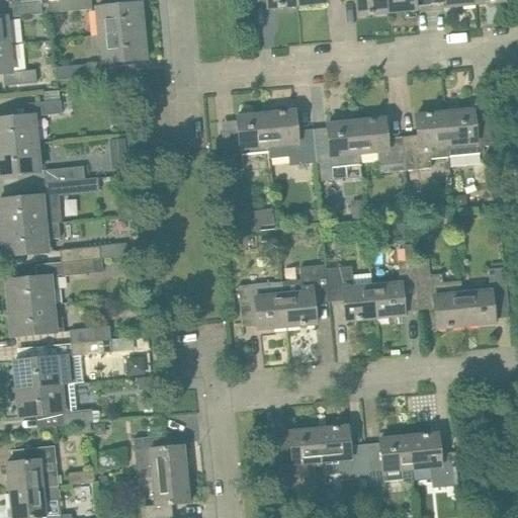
[(91,9),(89,0),(57,0),(58,2),(59,12),(91,9)]
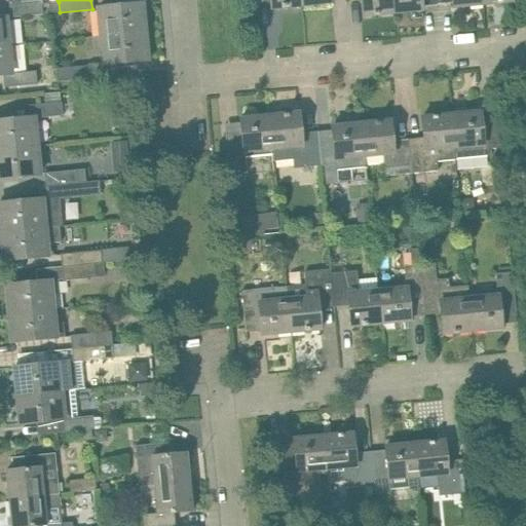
[(300,6),(299,0),(270,0),(271,9),(300,6)]
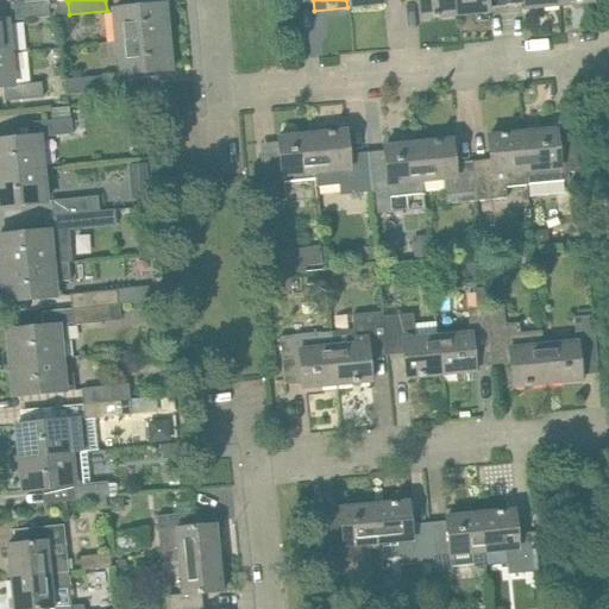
[(418,0),(420,19),(454,16),(452,0),(418,0)]
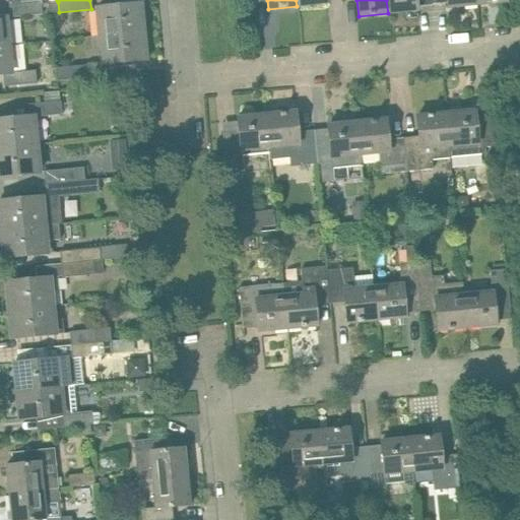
[(386,0),(388,13),(417,10),(415,0),(386,0)]
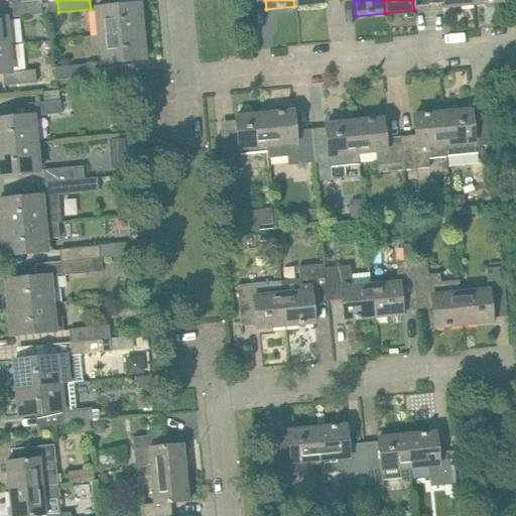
[(41,14),(39,1),(8,4),(9,17),(41,14)]
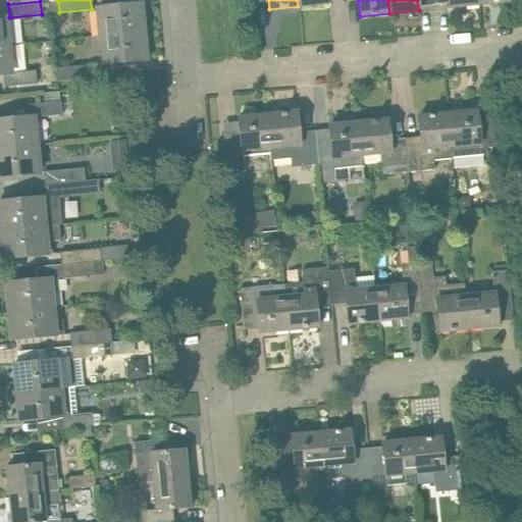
[(58,2),(49,3),(50,13),(59,12),(58,2)]
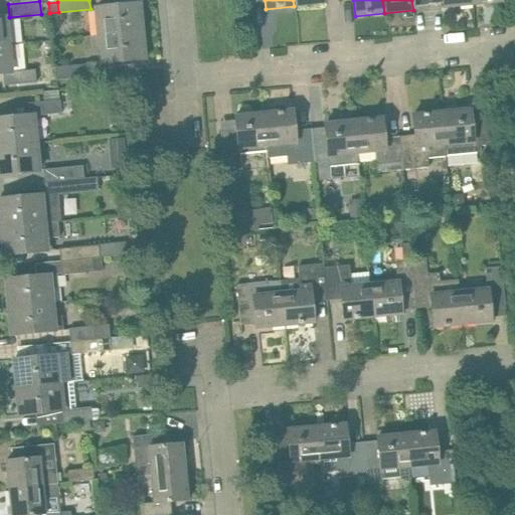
[(98,36),(138,32),(136,6),(139,5),(139,4),(96,8),(98,36)]
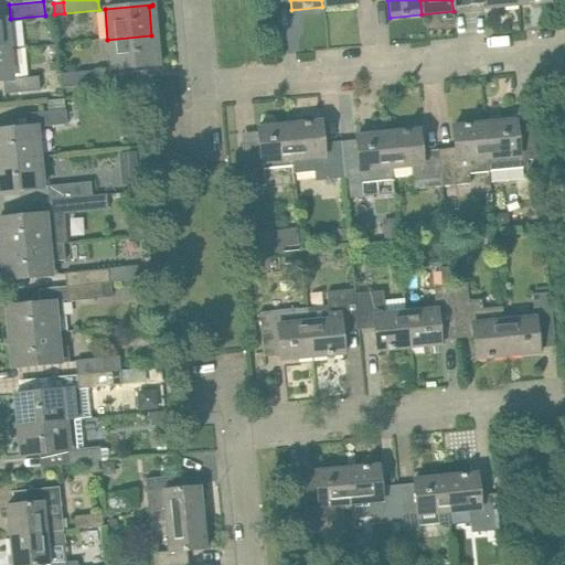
[(151,35),(107,40),(110,71),(158,66),(158,64),(155,64),(151,35)]
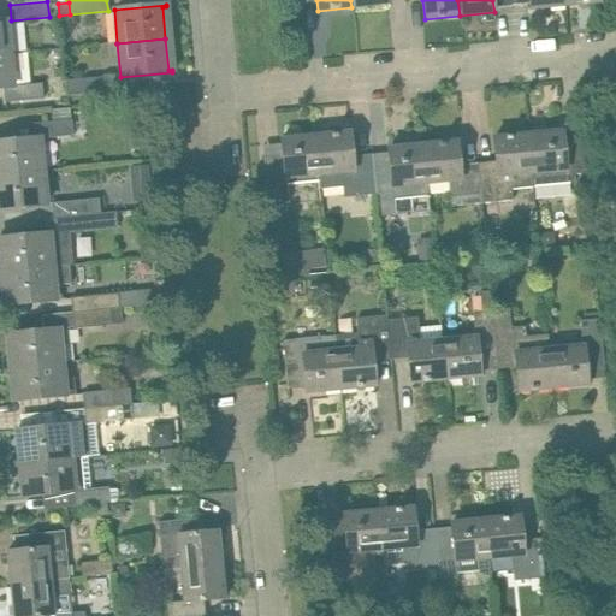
[(9,53),(0,53),(0,88),(12,88),(9,53)]
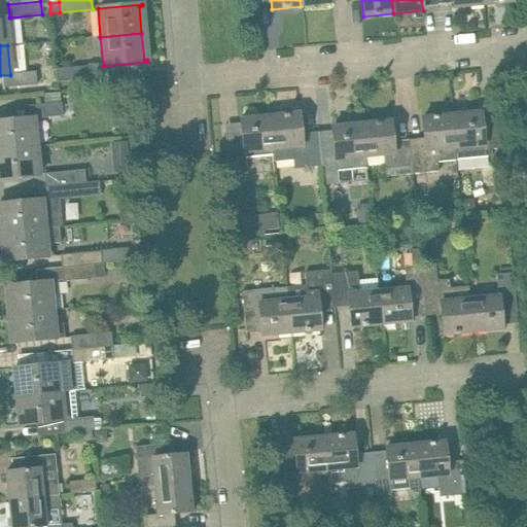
[(57,69),(58,82),(100,78),(99,65),(57,69)]
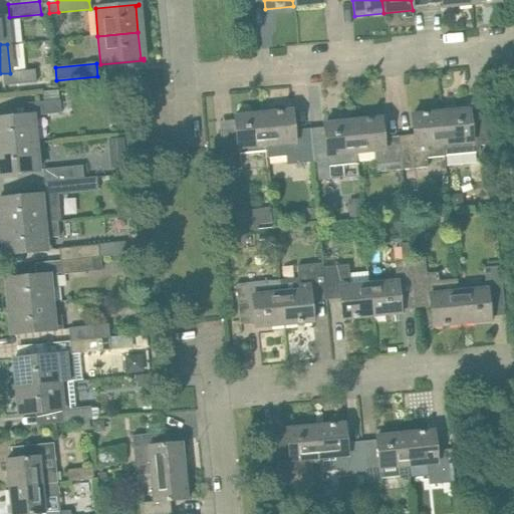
[(56,80),(55,67),(15,71),(16,84),(56,80)]
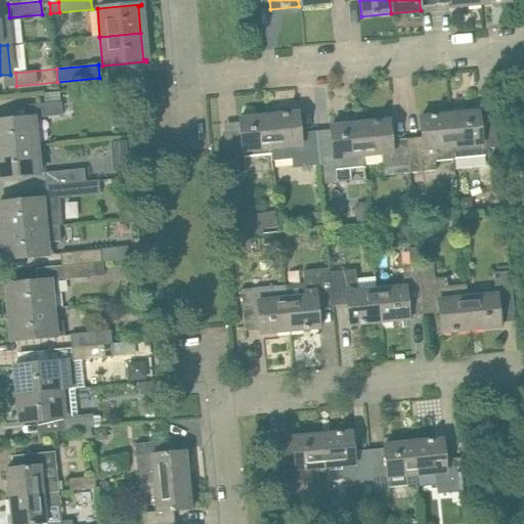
[(59,92),(43,94),(44,104),(60,102),(59,92)]
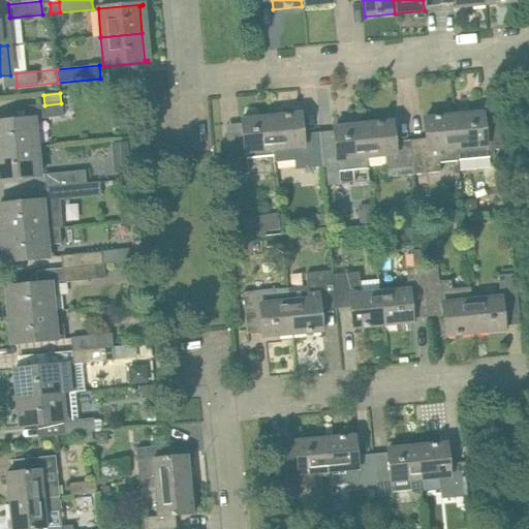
[(37,105),(38,119),(63,117),(62,103),(61,103),(44,105),(37,105)]
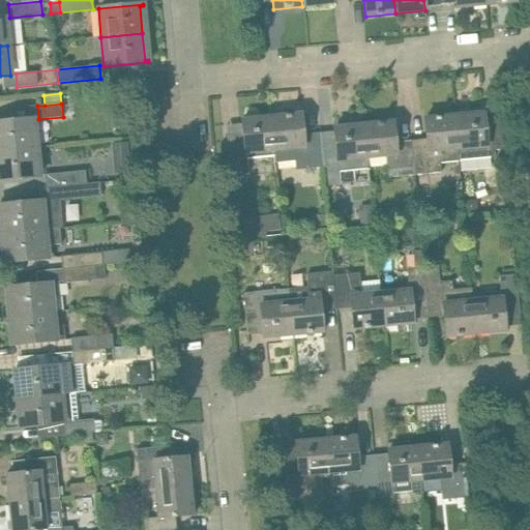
[(483,113),(454,116),(459,154),(503,150),(500,123),(484,124),(483,113)]
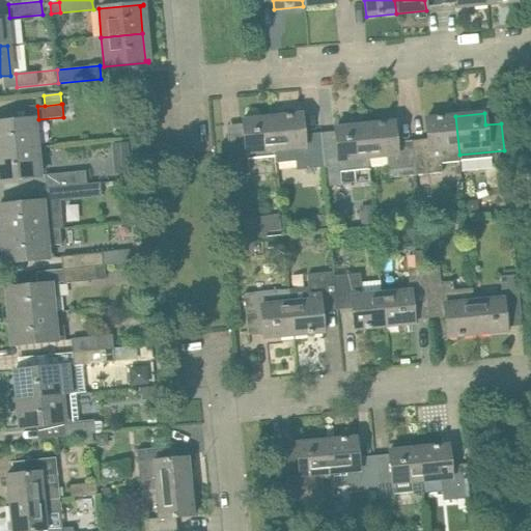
[(323,168),(319,141),(304,142),(302,114),(273,117),(276,157),(277,163),(295,161),(296,170),(323,168)]
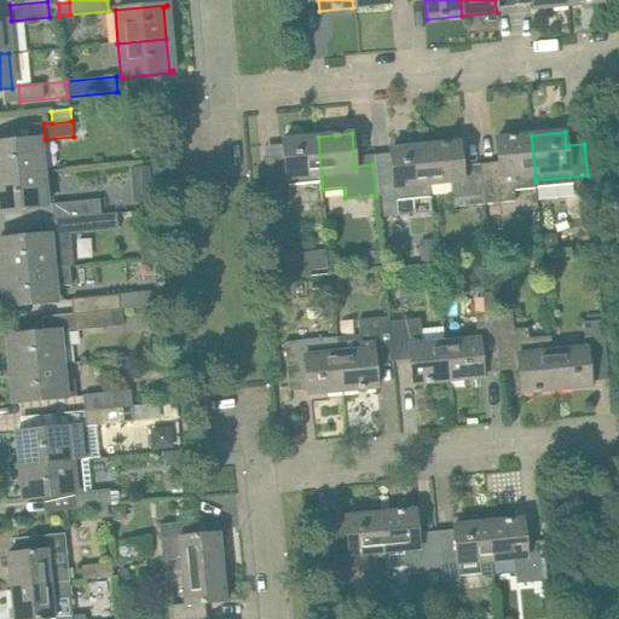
[(498,172),(481,173),(484,204),(515,201),(514,189),(537,186),(536,180),(531,136),(496,139),(498,172)]
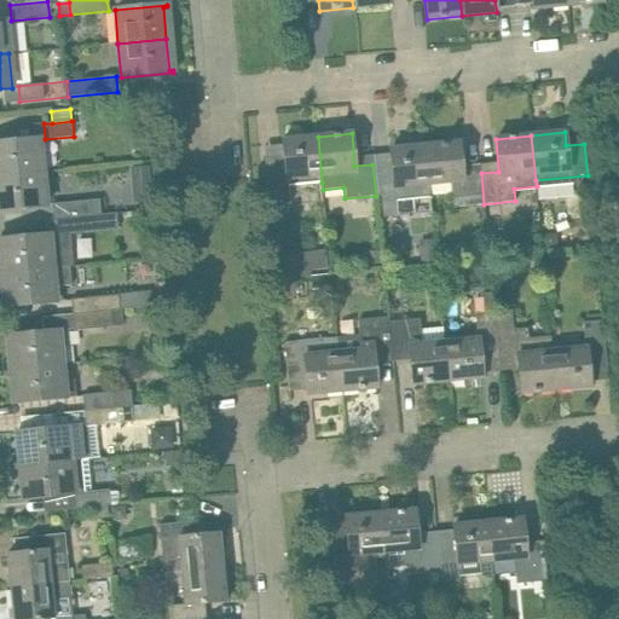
[(322,183),(318,137),(282,140),(283,154),(265,155),(268,186),(271,206),(290,203),(288,179),(310,177),(311,184),(322,183)]
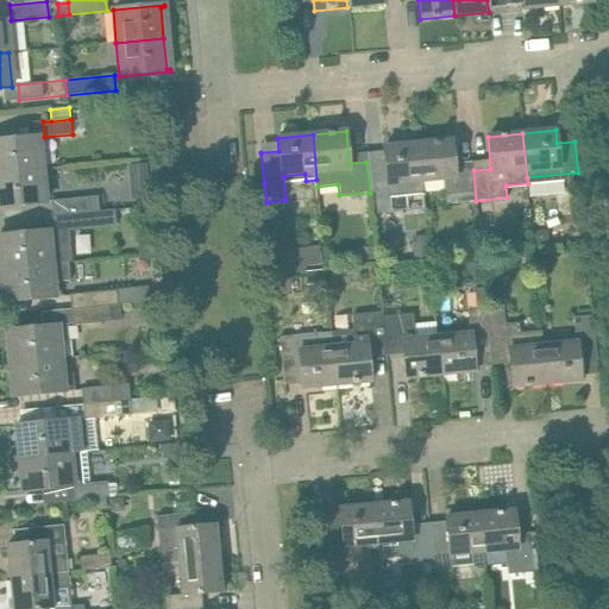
[(0,173),(43,169),(39,137),(0,139),(0,173)]
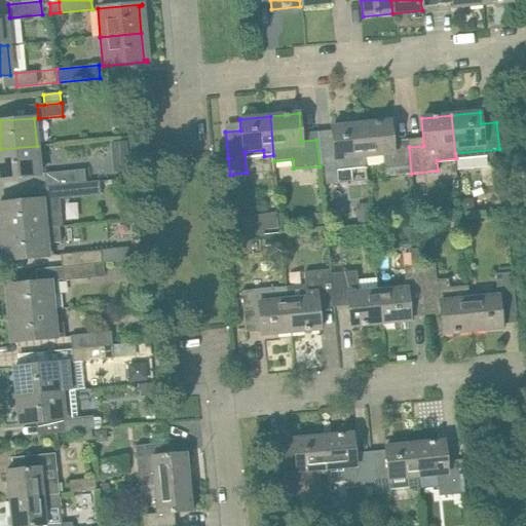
[(390,121),(361,124),(365,156),(383,154),(385,176),(411,174),(409,147),(392,149),(390,121)]
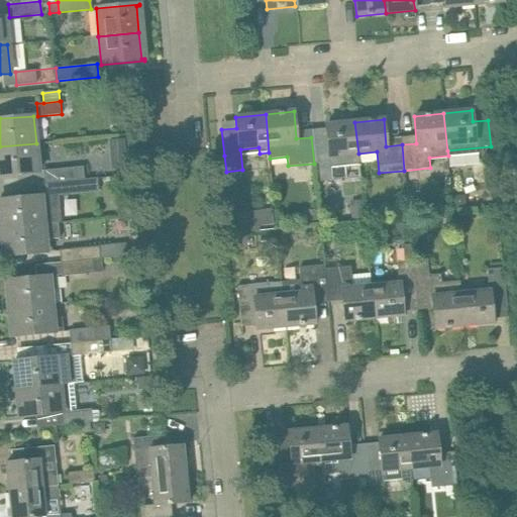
[(327,135),(311,137),(314,164),(330,162),(331,169),(359,166),(358,153),(354,122),(325,124),(327,135)]
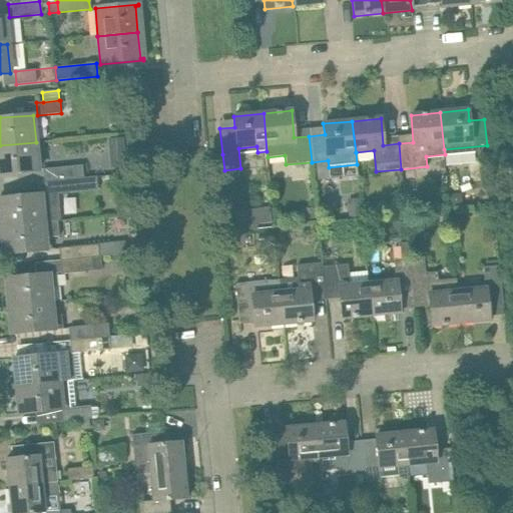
[(122,137),(106,138),(109,167),(125,165),(122,137)]
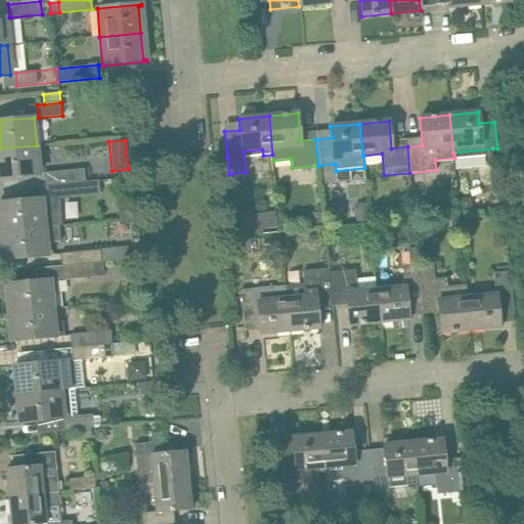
[(37,145),(0,148),(0,178),(39,174),(37,145)]
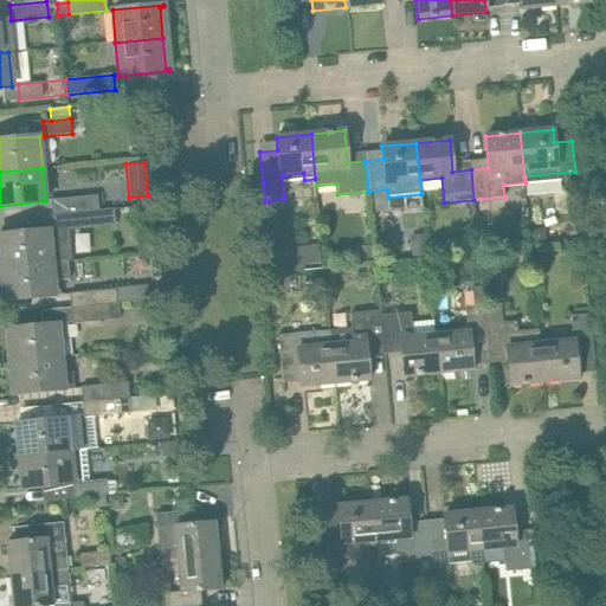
[(52,214),(90,211),(91,211),(98,210),(97,197),(51,201),(52,214)]
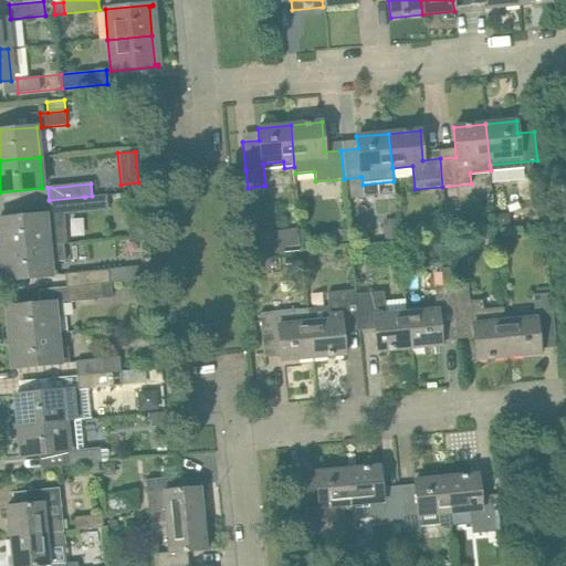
[(84,197),(49,200),(50,215),(0,219),(0,220),(1,221),(4,250),(48,245),(48,244),(64,242),(61,213),(85,211),(84,197)]
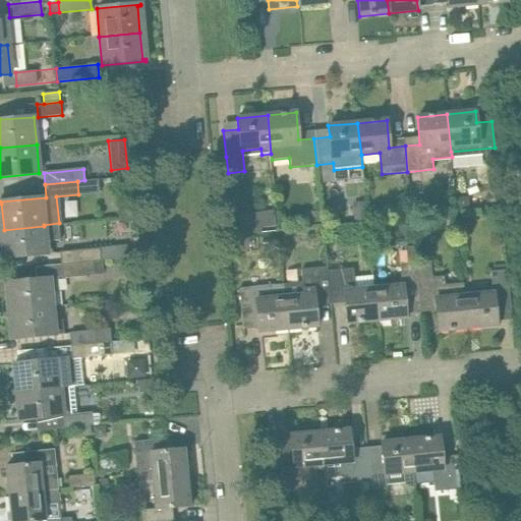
[(456,197),(457,209),(468,208),(467,196),(456,197)]
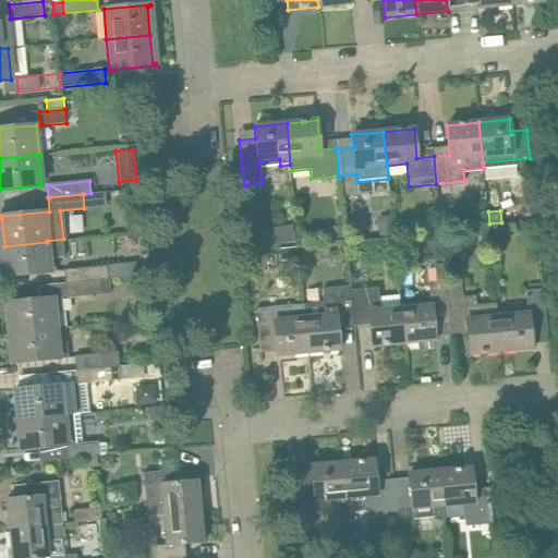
[(444,214),(445,229),(456,228),(455,213),(444,214)]
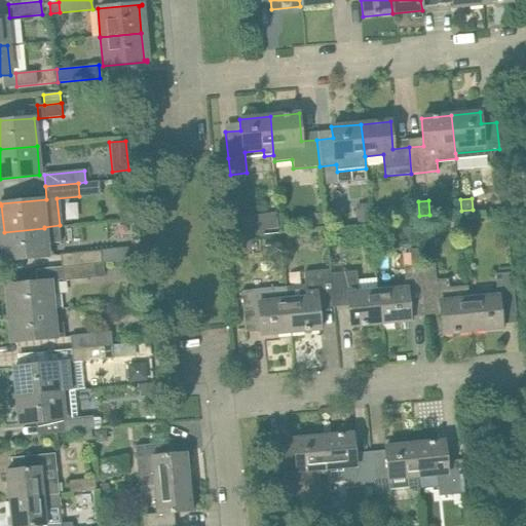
[(355,205),(358,226),(370,225),(368,204),(355,205)]
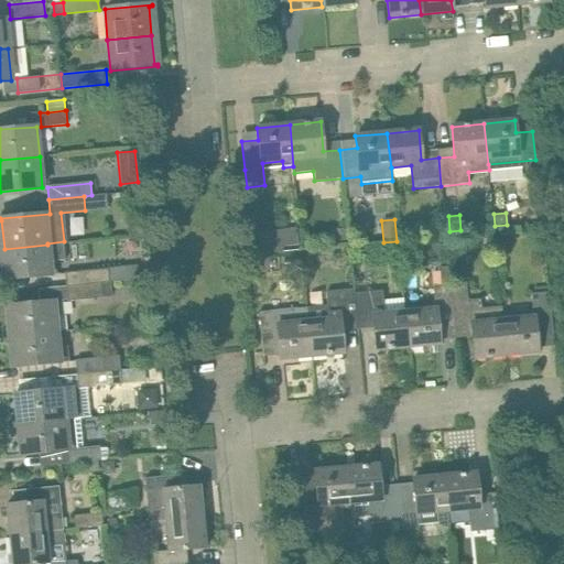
[(328,230),(331,243),(346,242),(345,228),(328,230)]
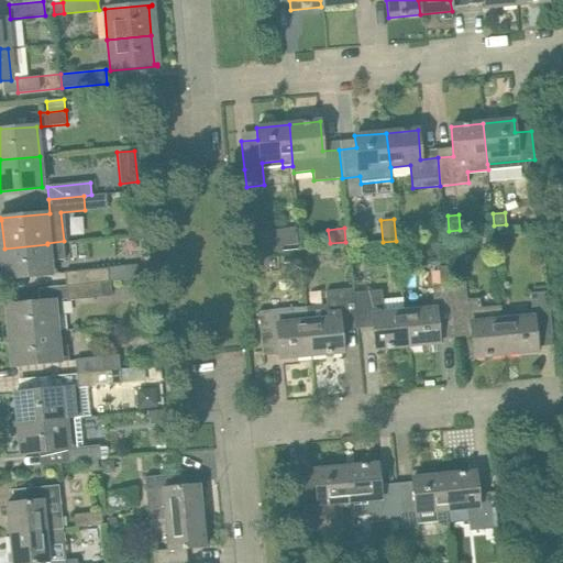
[(269,232),(256,233),(258,250),(272,249),(269,232)]
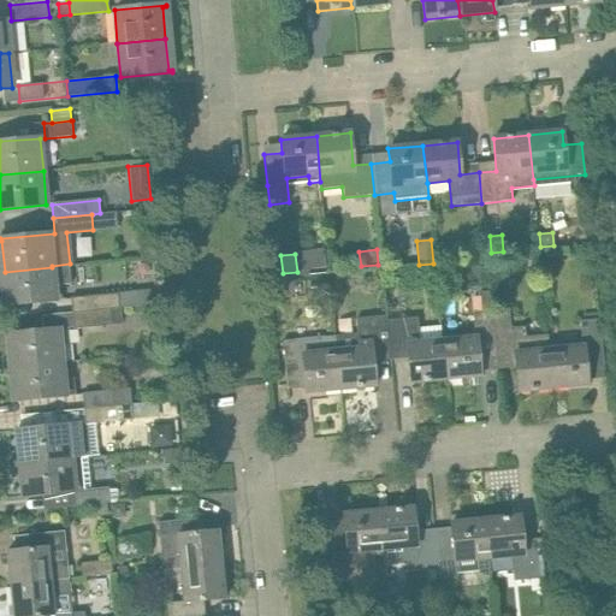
[(52,267),(5,272),(7,303),(4,304),(4,306),(63,300),(61,285),(72,284),(70,264),(52,266),(52,267)]
